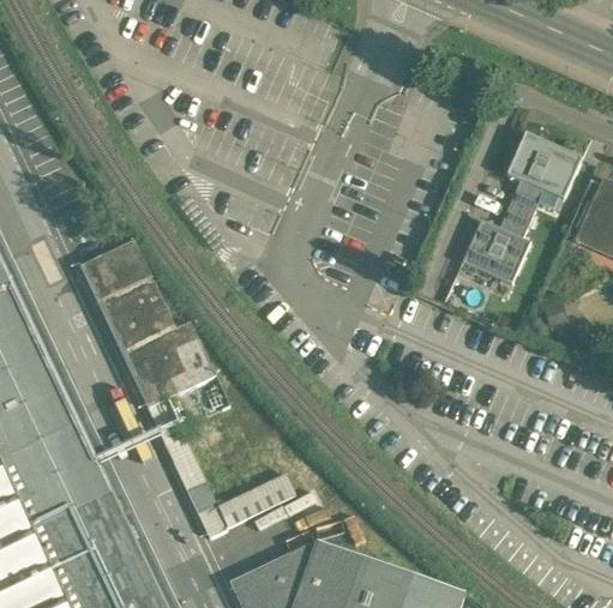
[(581,156),(524,131),(506,173),(520,179),(515,190),(538,200),(542,190),(562,198),(581,156)]
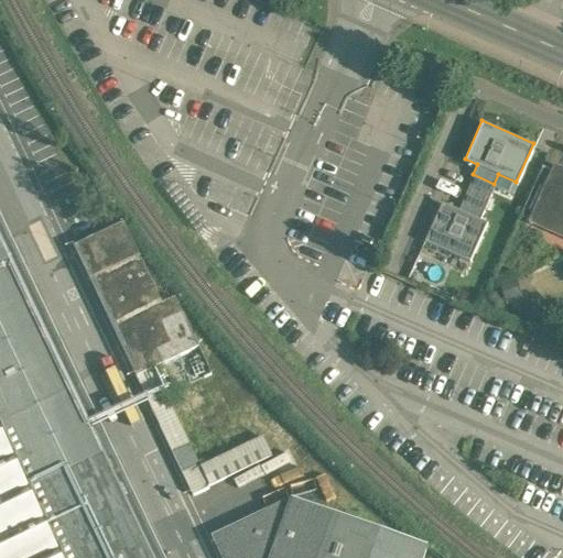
[(562,168),(554,165),(529,220),(531,221),(531,219),(545,226),(544,227),(545,228),(548,222),(562,227),(562,168)]
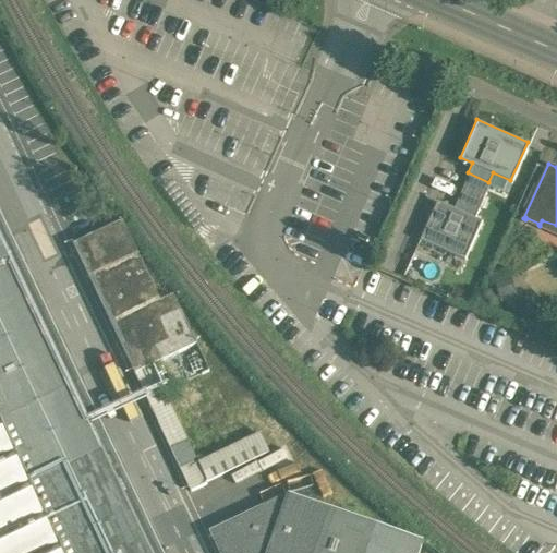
[(488,182),(468,172),(462,184),(484,193),(488,182)]
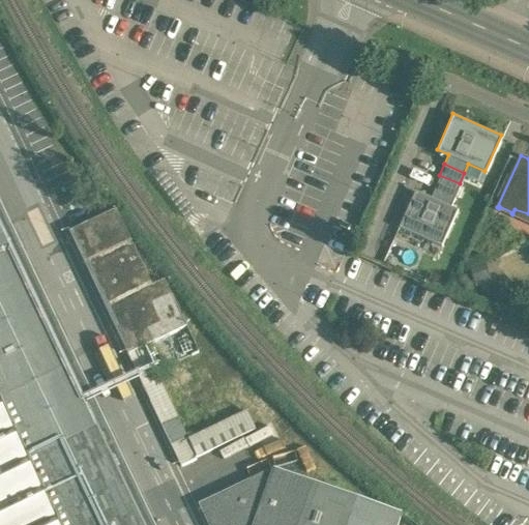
[(460,183),(439,175),(434,185),(454,195),(460,183)]
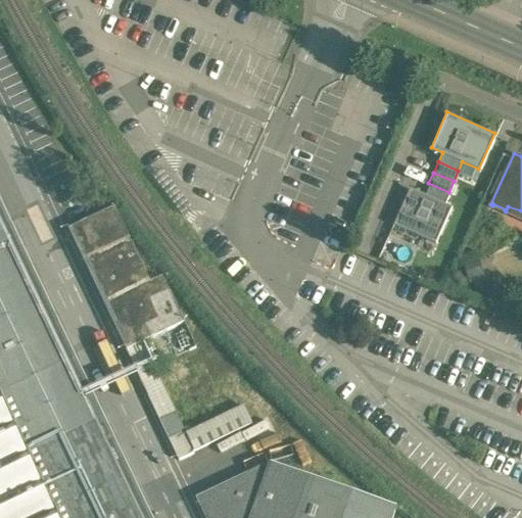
[(448,192),(428,183),(424,193),(409,186),(393,222),(435,240),(451,204),(444,201),(448,192)]
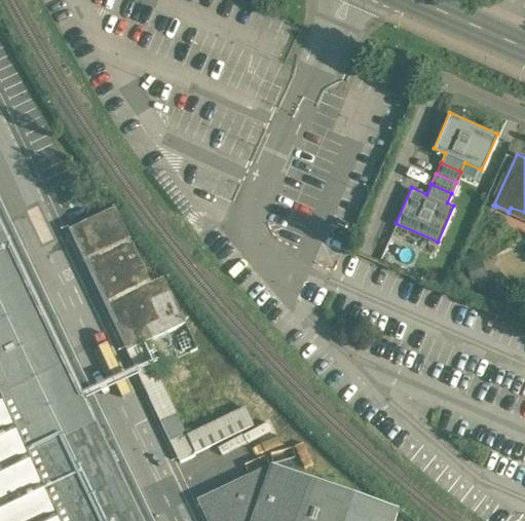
[(150,281),(114,206),(68,227),(126,349),(142,341),(184,322),(162,275),(150,281)]
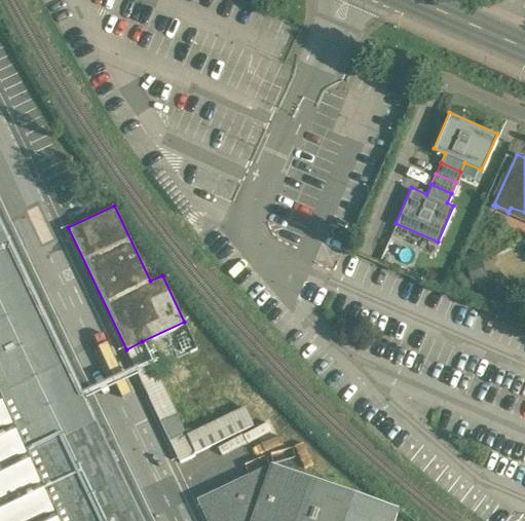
[(141,520),(0,226),(0,520),(141,520)]
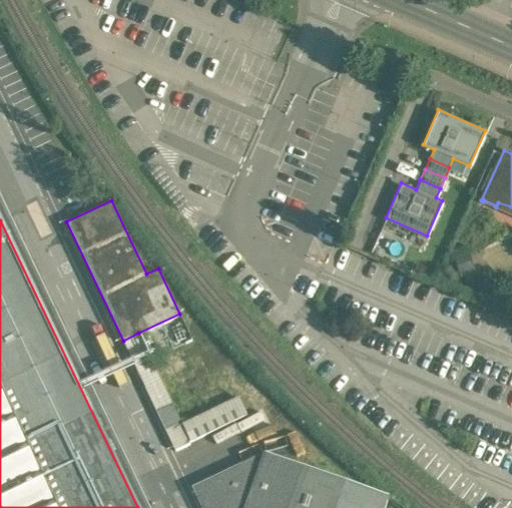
[(138,333),(123,341),(174,448),(190,441),(189,439),(245,412),(237,395),(181,422),(138,333)]
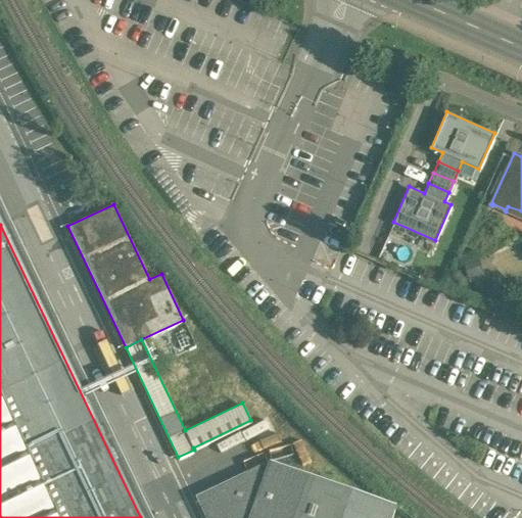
[(195,404),(189,390),(177,396),(184,409),(195,404)]
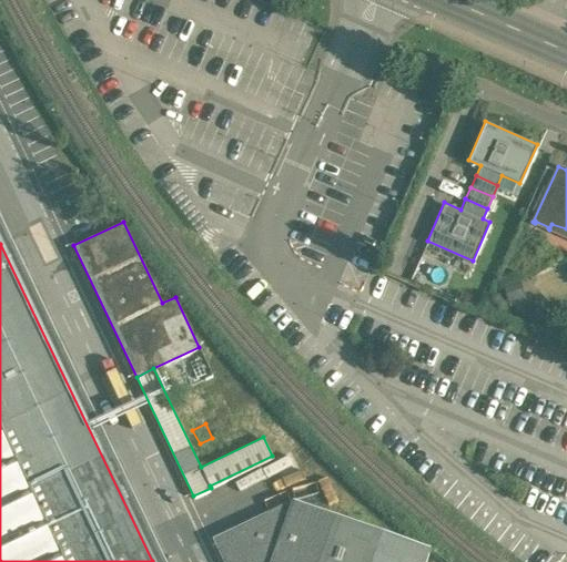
[(229,432),(216,438),(223,452),(235,447),(229,432)]
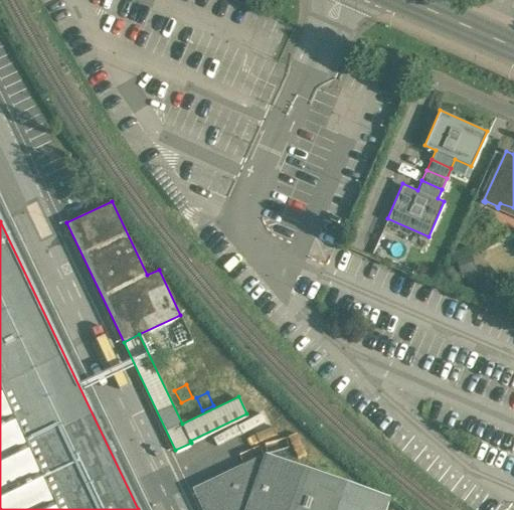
[(199,412),(193,399),(182,404),(188,417),(199,412)]
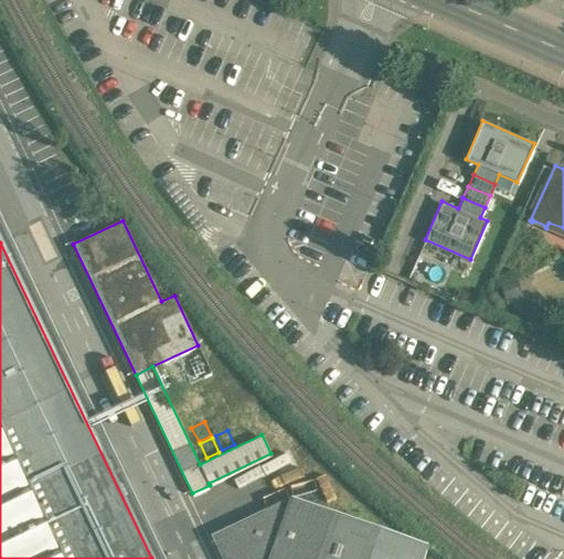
[(293,442),(270,453),(283,480),(305,469),(293,442)]
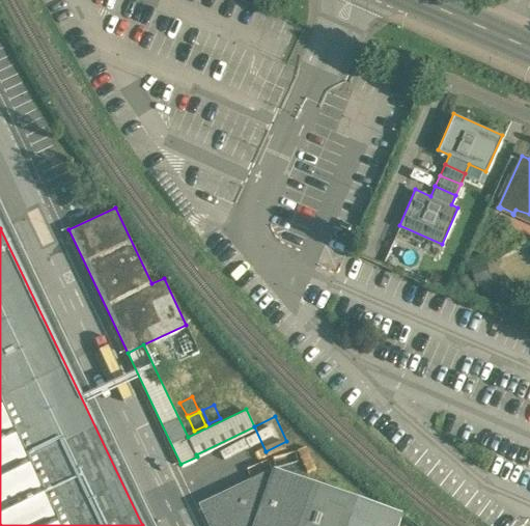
[(255,440),(256,437),(255,434),(253,432),(250,431),(247,432),(245,434),(244,437),(245,440),(247,442),(250,443),(253,442),(255,440)]
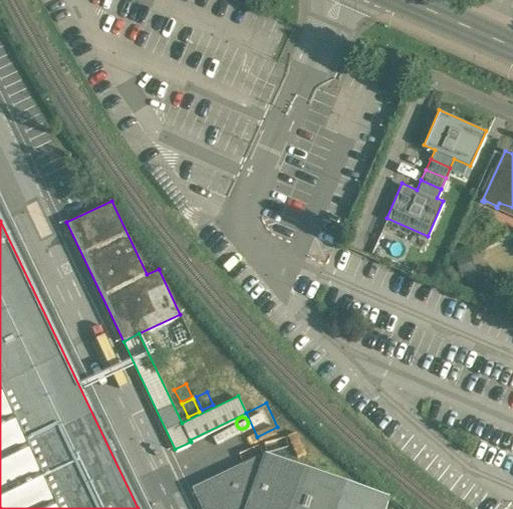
[(233,433),(233,430),(233,427),(230,425),(227,424),(224,425),(222,427),(222,430),(222,433),(225,435),(228,436),(231,435),(233,433)]
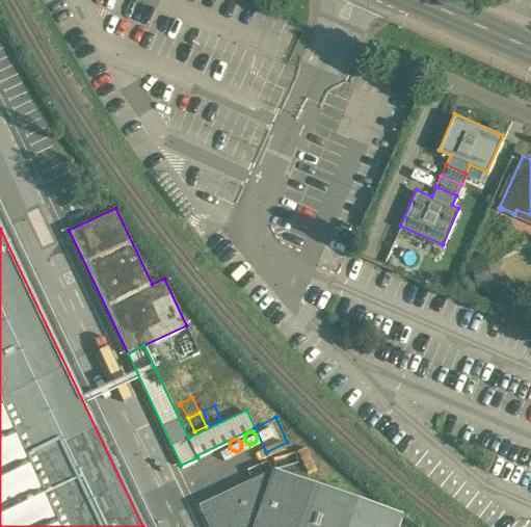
[(226,455),(227,452),(226,449),(223,446),(220,446),(217,447),(215,449),(214,452),(215,455),(217,457),(220,458),(223,457),(226,455)]
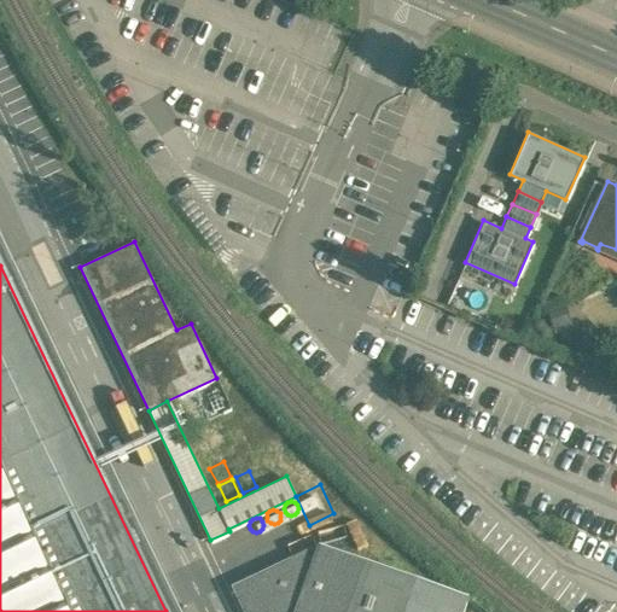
[(306,529),(307,525),(306,522),(303,519),(300,518),(296,519),(294,522),(292,525),(294,529),(296,531),(300,532),(303,531),(306,529)]
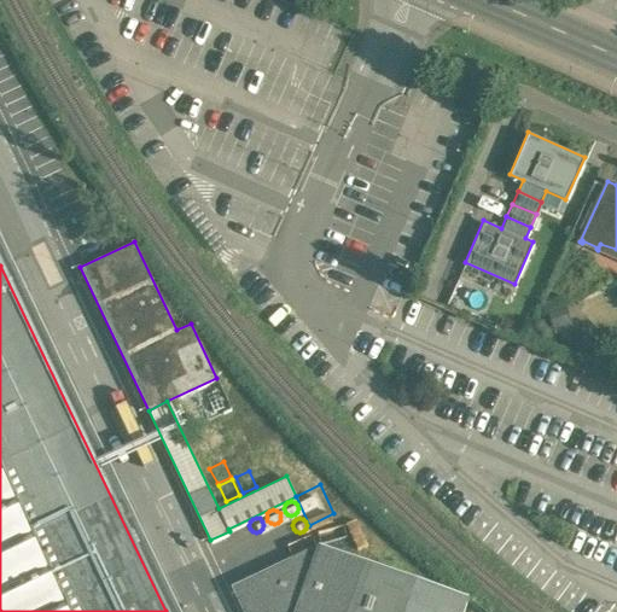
[(245,536),(246,534),(245,530),(243,526),(239,526),(236,526),(233,530),(232,534),(233,537),(236,540),(239,540),(243,540),(245,536)]
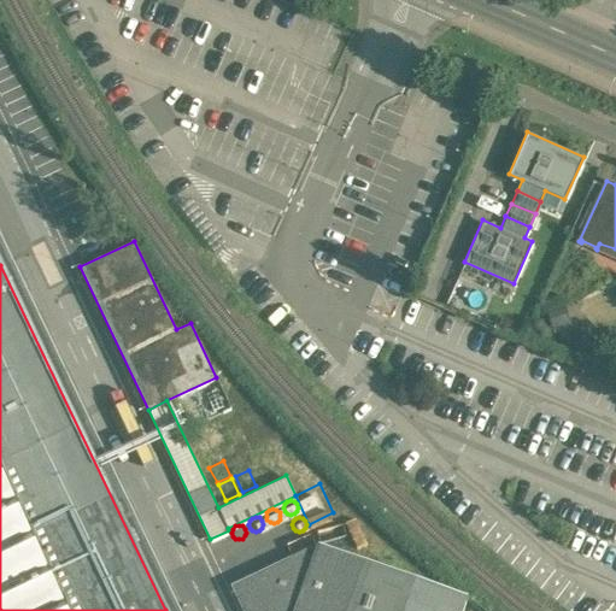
[(288,536),(288,533),(288,529),(285,527),(281,526),(277,527),(275,529),(275,533),(275,536),(279,539),(282,540),(286,539),(288,536)]
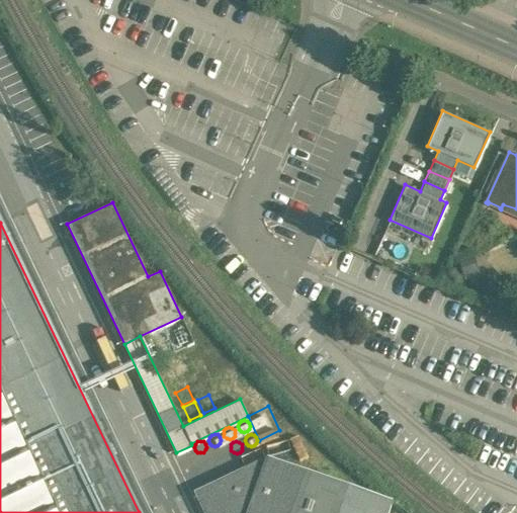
[(227,457),(228,454),(227,451),(225,449),(222,448),(219,449),(217,451),(216,454),(217,457),(219,459),(222,460),(225,459),(227,457)]
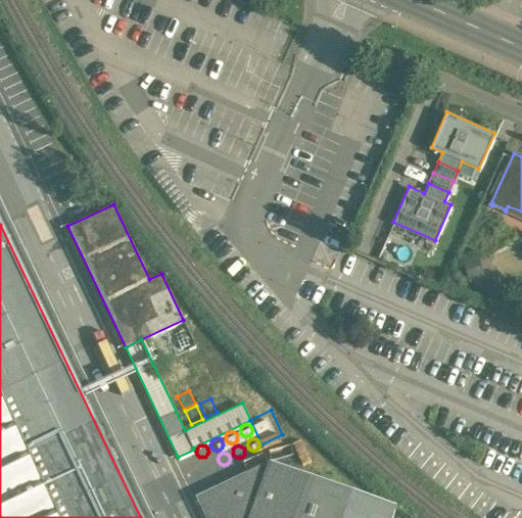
[(269,460),(196,496),(206,517),(248,517),(270,460),(269,460)]
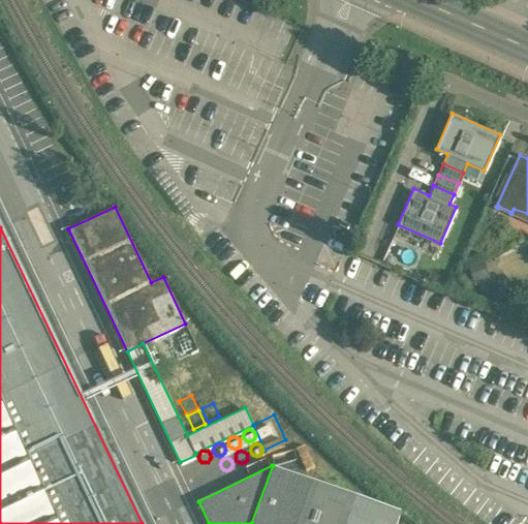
[(217,474),(218,471),(217,468),(215,466),(212,465),(209,466),(206,468),(206,471),(206,474),(209,476),(212,478),(215,476),(217,474)]
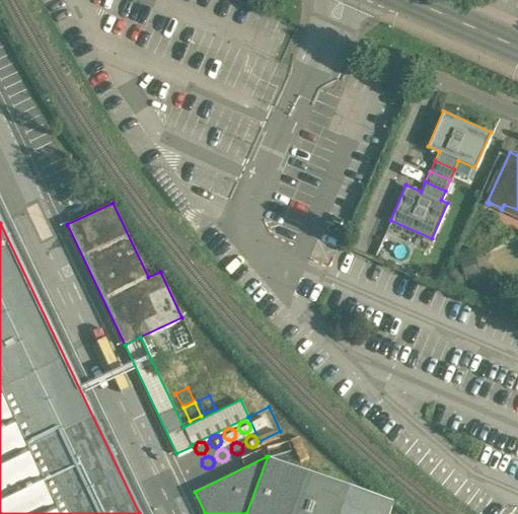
[(268,456),(246,513),(289,513),(305,470),(268,456)]
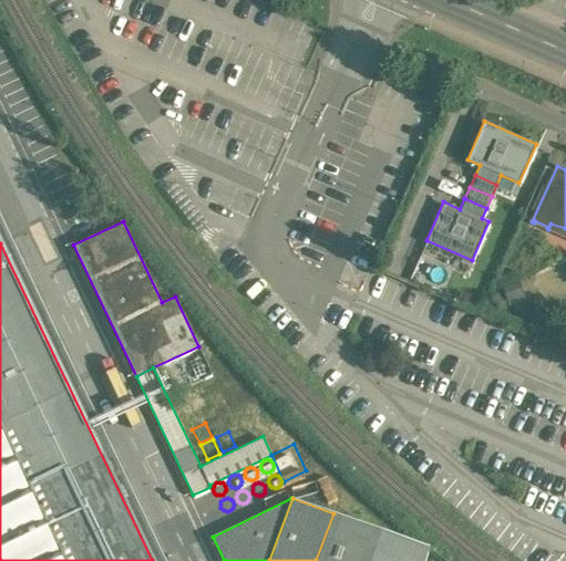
[(333,513),(316,560),(422,560),(429,547),(333,513)]
